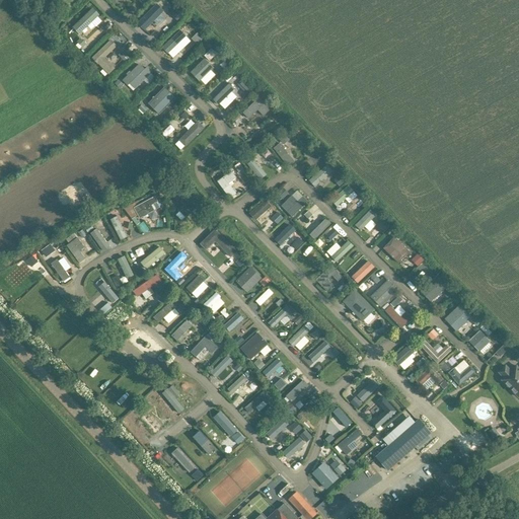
[(156,21),(160,27),(170,20),(159,4),(138,19),(144,29),(156,21)]
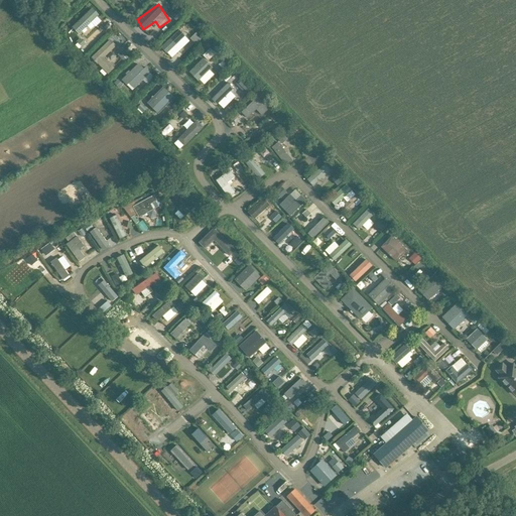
[(92,7),(73,27),(83,36),(102,16),(92,7)]
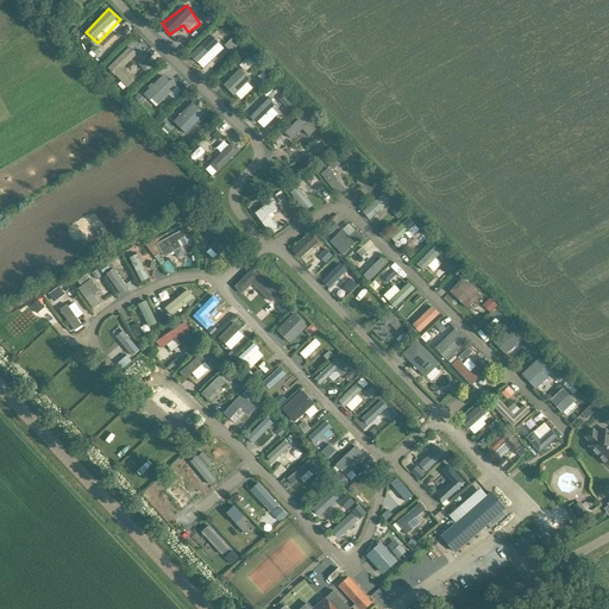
[(108,50),(123,36),(119,31),(104,45),(108,50)]
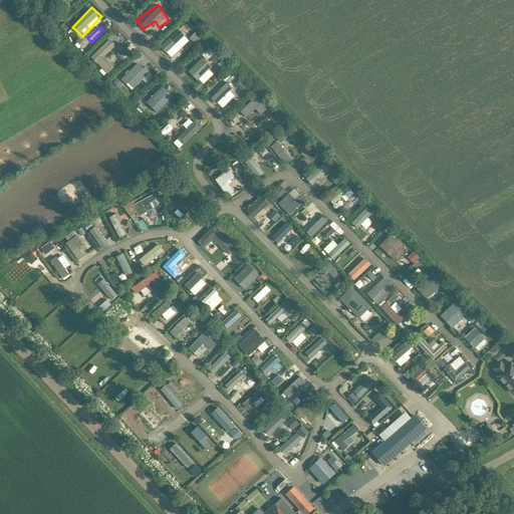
[(114,67),(104,57),(116,45),(109,38),(90,57),(107,74),(114,67)]
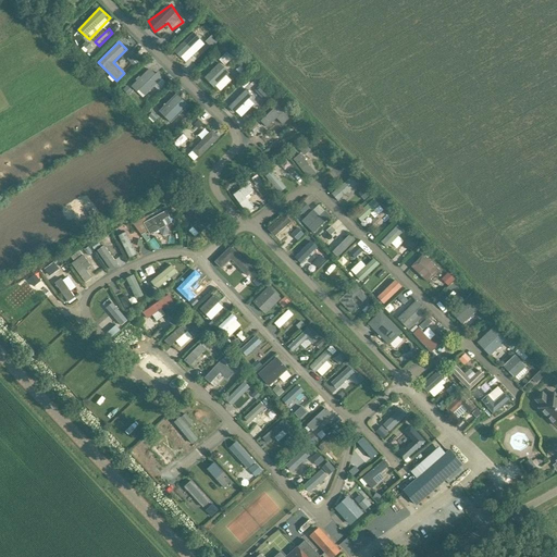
[(214,87),(230,72),(220,62),(205,77),(214,87)]
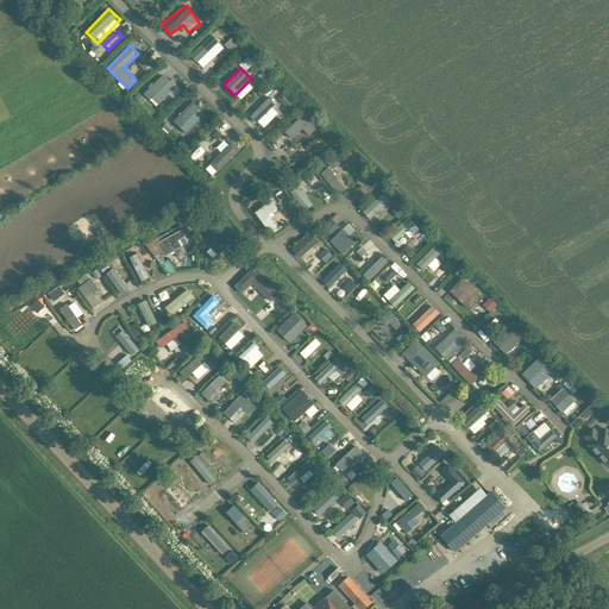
[(175,100),(184,90),(173,79),(170,81),(164,74),(144,94),(156,107),(169,94),(175,100)]
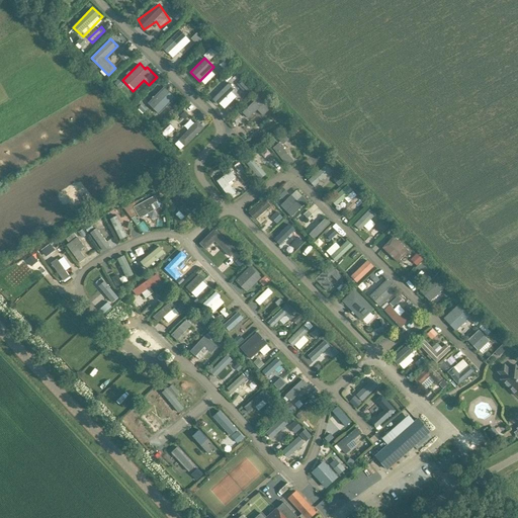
[(219,92),(229,84),(226,81),(216,90),(219,92)]
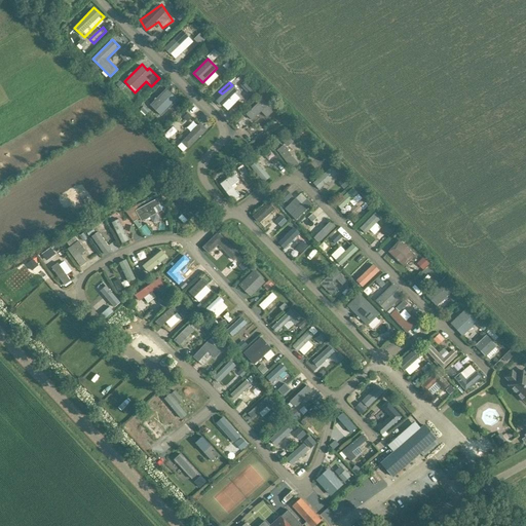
[(232,83),(218,101),(223,106),(238,88),(232,83)]
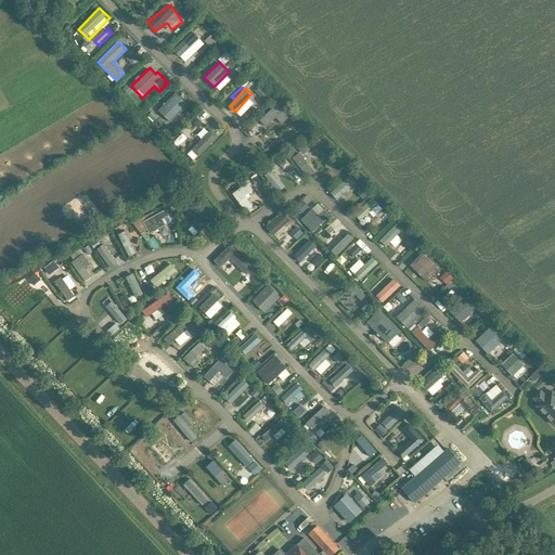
[(178,93),(158,110),(169,121),(188,104),(178,93)]
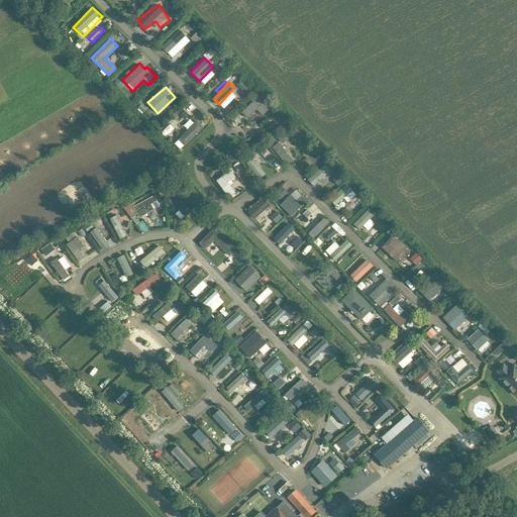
[(257,109),(263,115),(270,109),(259,97),(242,111),(248,117),(257,109)]
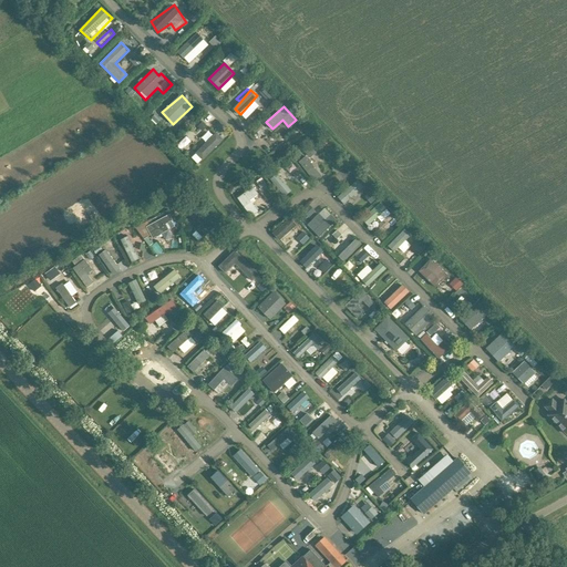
[(200,137),(206,143),(197,151),(204,158),(224,140),(217,132),(213,135),(208,131),(200,137)]
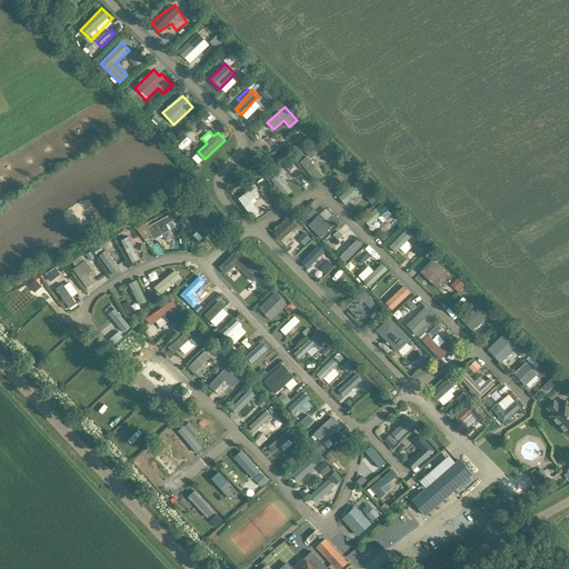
[(298,161),(316,180),(327,169),(312,153),(318,149),(312,142),(305,149),(308,151),(298,161)]
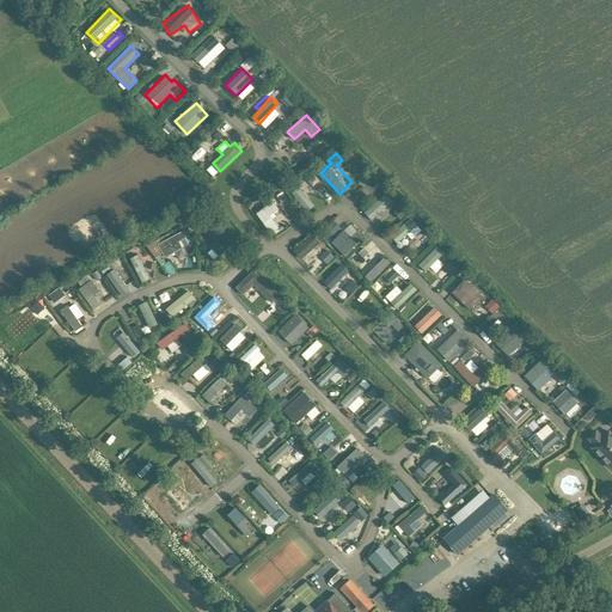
[(310,181),(319,191),(325,187),(316,175),(310,181)]
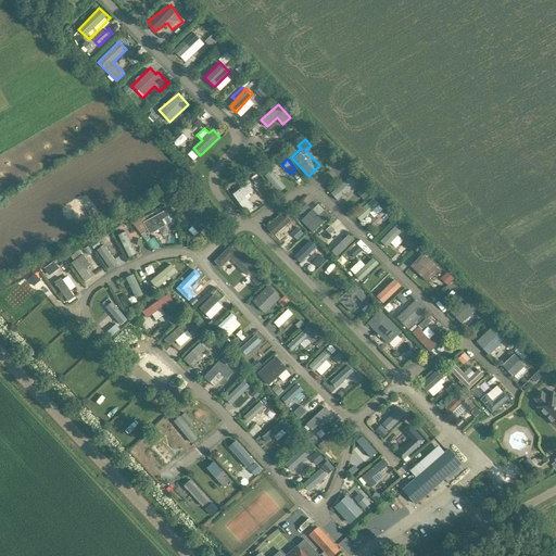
[(267,177),(280,190),(290,180),(278,167),(267,177)]
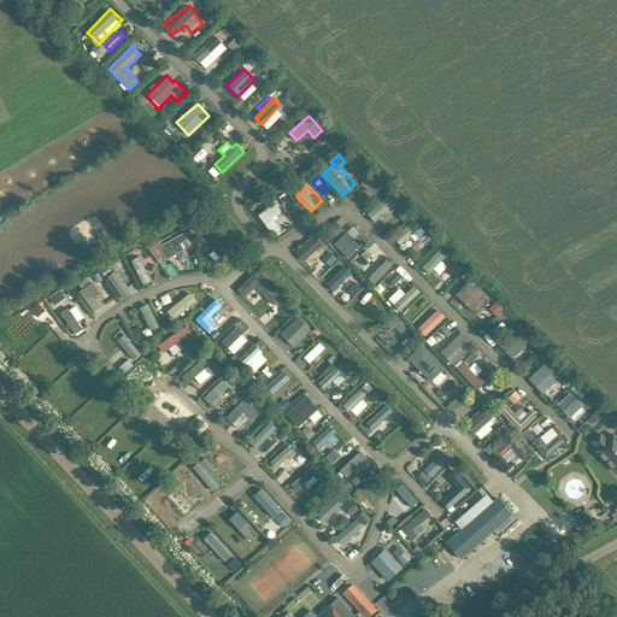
[(386,192),(369,209),(376,216),(383,209),(387,212),(397,203),(386,192)]
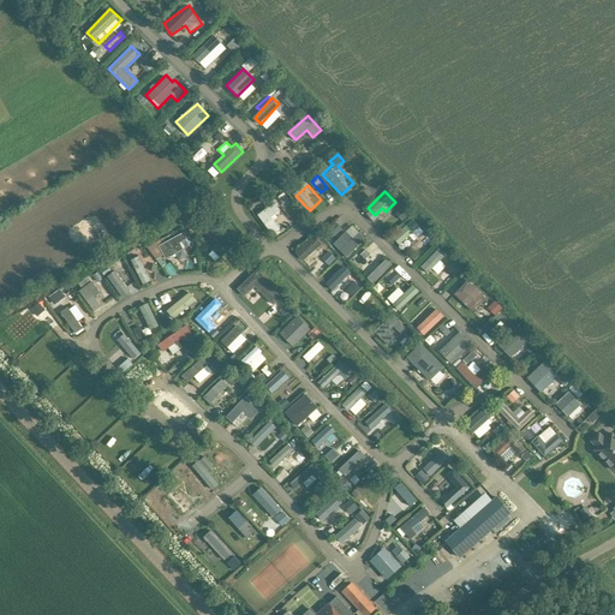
[(286,192),(279,196),(282,204),(290,201),(286,192)]
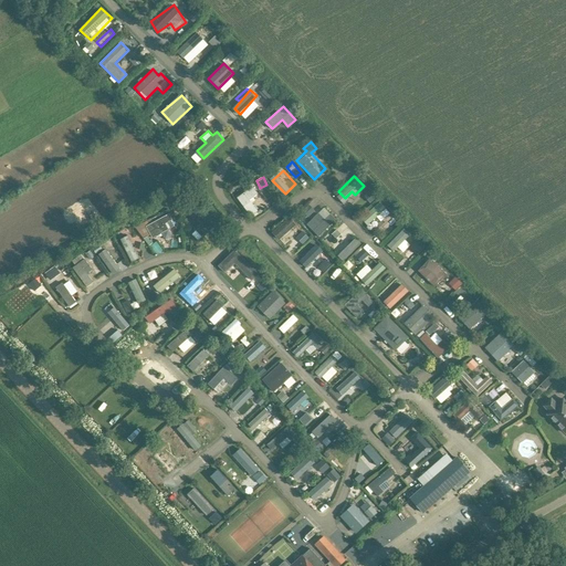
[(251,200),(260,194),(253,186),(237,198),(251,217),(259,211),(251,200)]
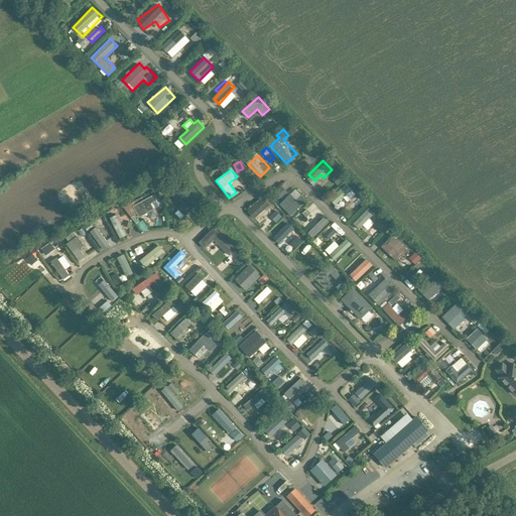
[(339,173),(333,179),(338,185),(345,179),(339,173)]
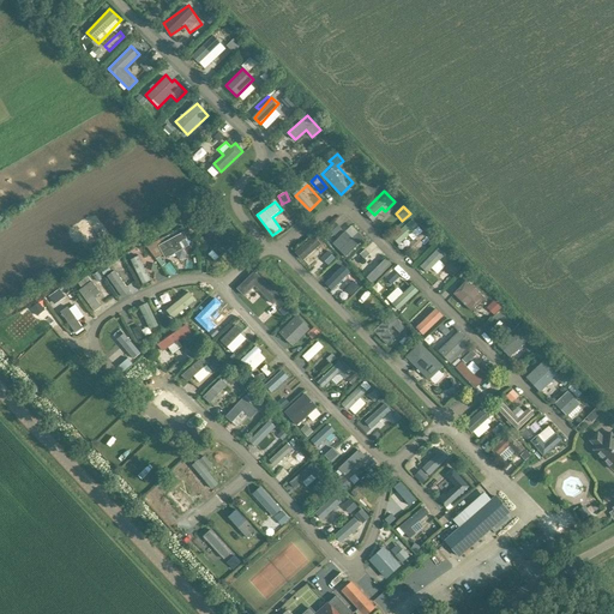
[(411,215),(392,233),(399,240),(408,232),(413,235),(422,226),(411,215)]
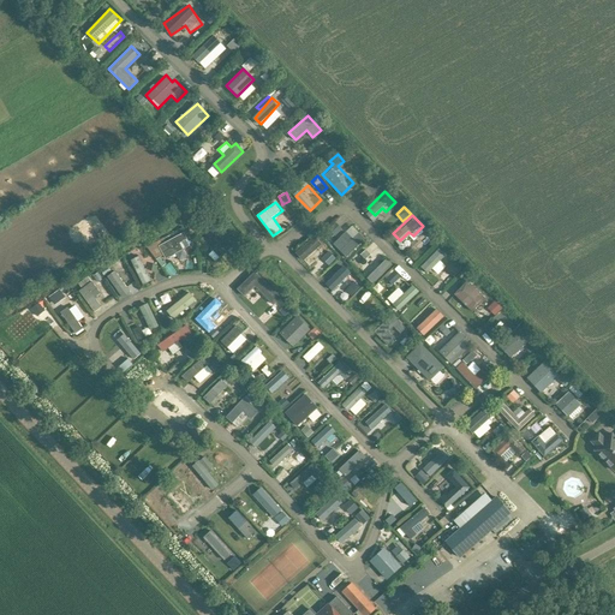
[(365,238),(352,225),(345,232),(340,226),(328,237),(347,256),(365,238)]
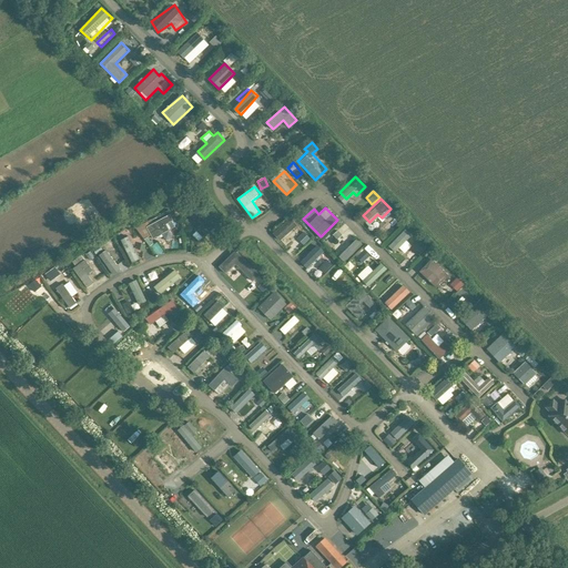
[(192,235),(199,242),(215,226),(201,210),(189,221),(198,231),(192,235)]
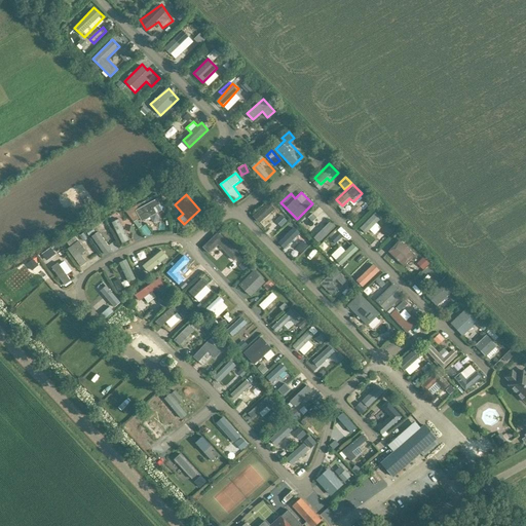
[(142,221),(163,211),(157,198),(136,210),(142,221)]
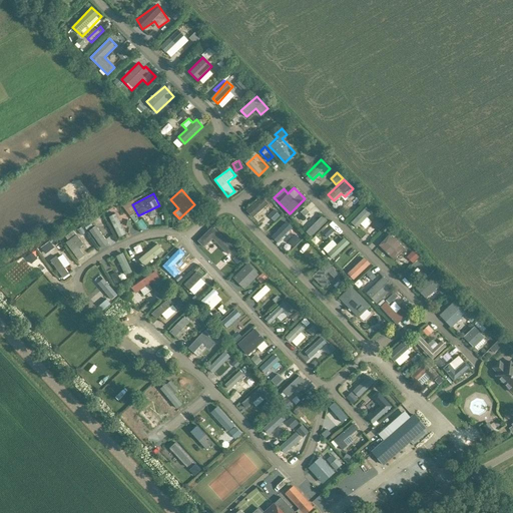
[(253,217),(270,203),(263,196),(246,210),(253,217)]
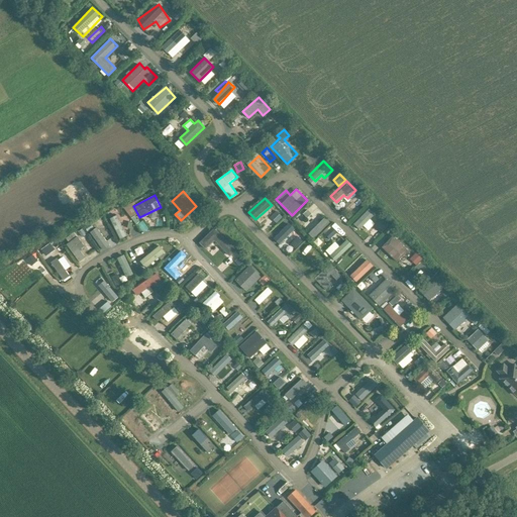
[(366,204),(350,218),(356,224),(372,210),(366,204)]
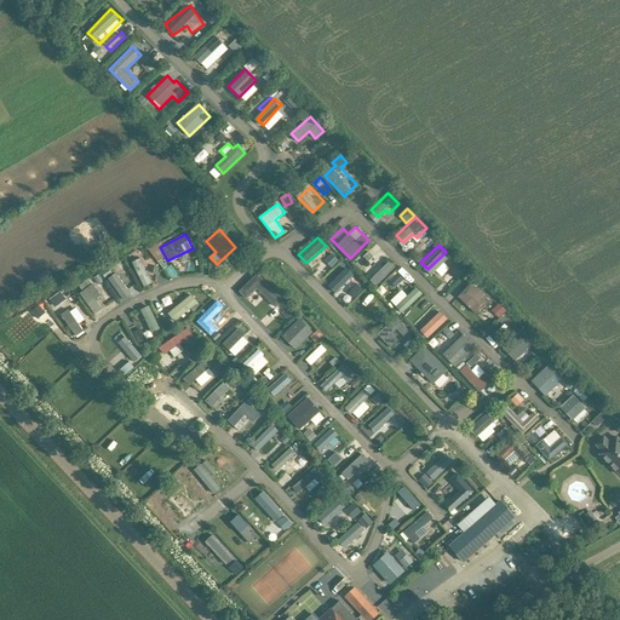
[(377,286),(396,267),(390,259),(369,279),(377,286)]
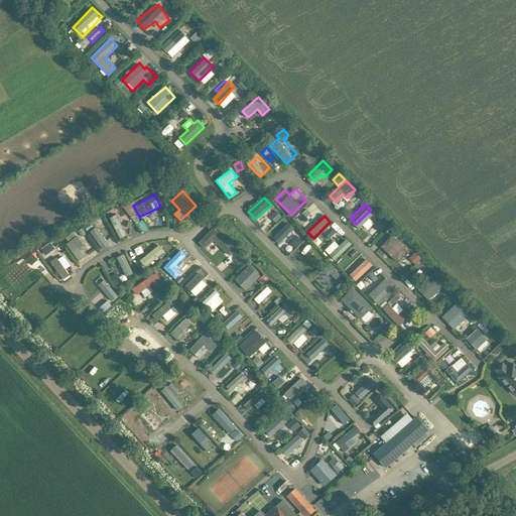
[(379,222),(375,226),(381,232),(385,228),(387,225),(383,221),(381,223),(379,222)]
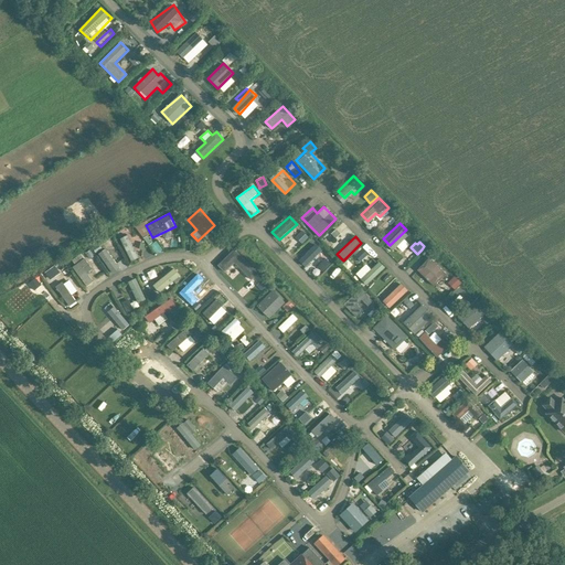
[(97,254),(112,274),(120,268),(106,248),(97,254)]
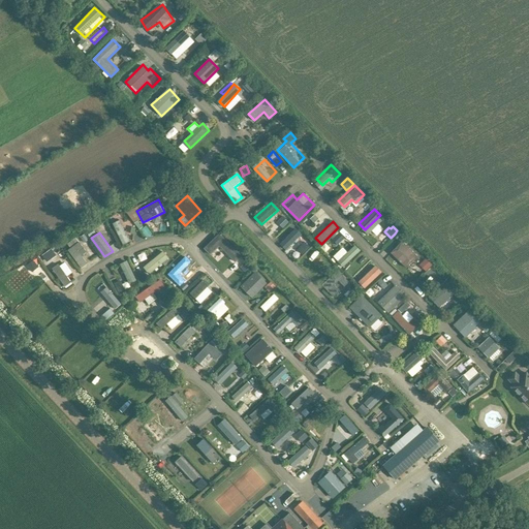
[(208,245),(229,267),(242,255),(220,232),(208,245)]
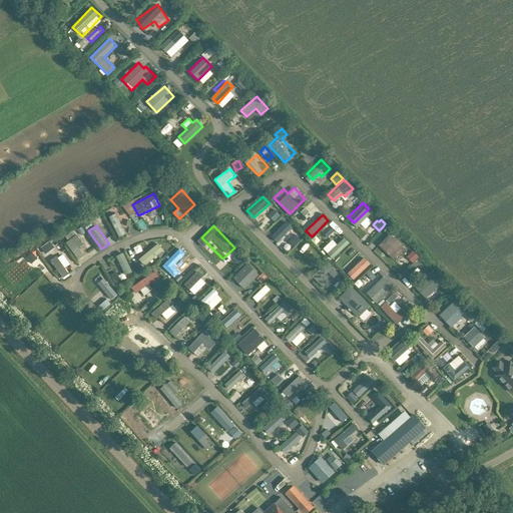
[(323,231),(327,237),(334,231),(329,226),(323,231)]
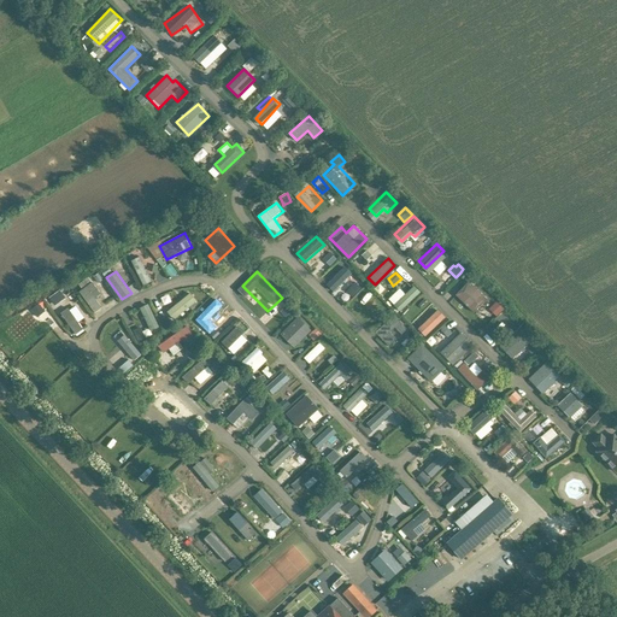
[(468,277),(457,288),(474,307),(486,295),(468,277)]
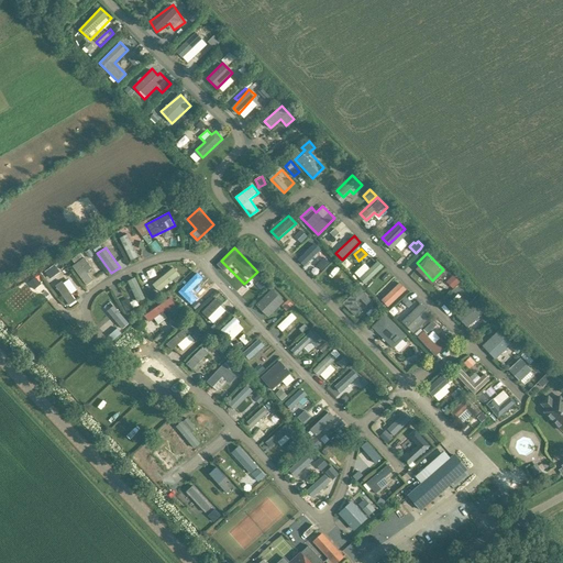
[(364,261),(355,269),(366,280),(384,263),(378,256),(370,265),(364,261)]
